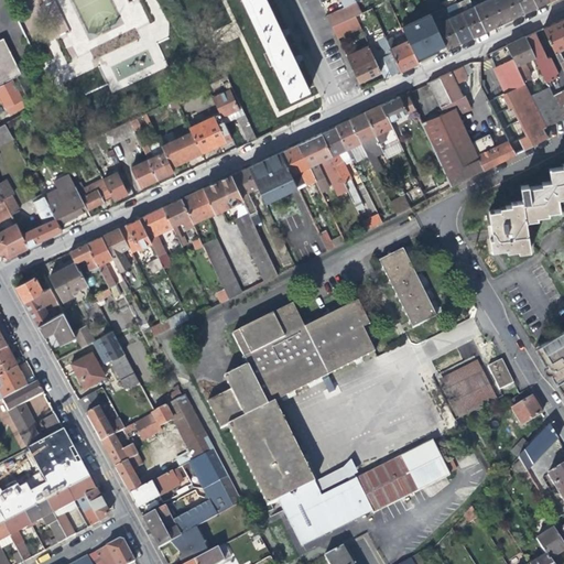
[(241,0),(267,52),(263,54),(270,67),(273,66),(289,98),(307,89),(297,67),(274,18),(266,0),(241,0)]
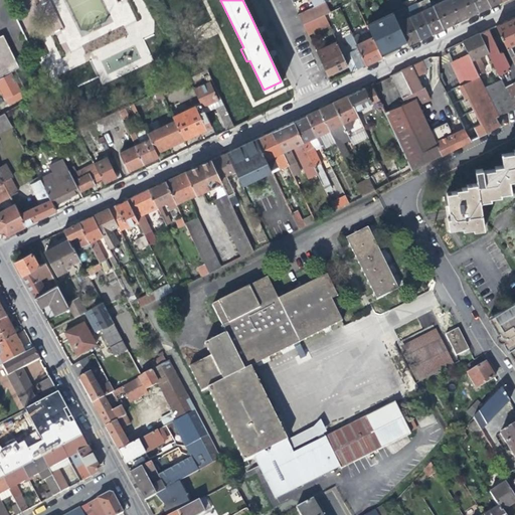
[(291,0),(298,14),(325,1),(326,0),(291,0)]
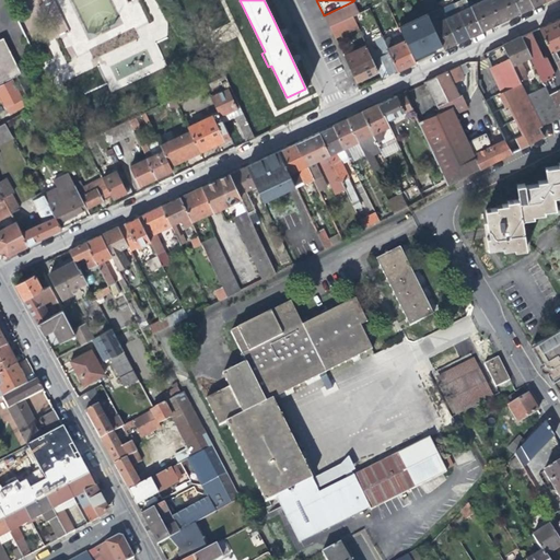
[(457,0),(454,2),(470,35),(477,32),(482,30),(470,4),(467,0),(457,0)]
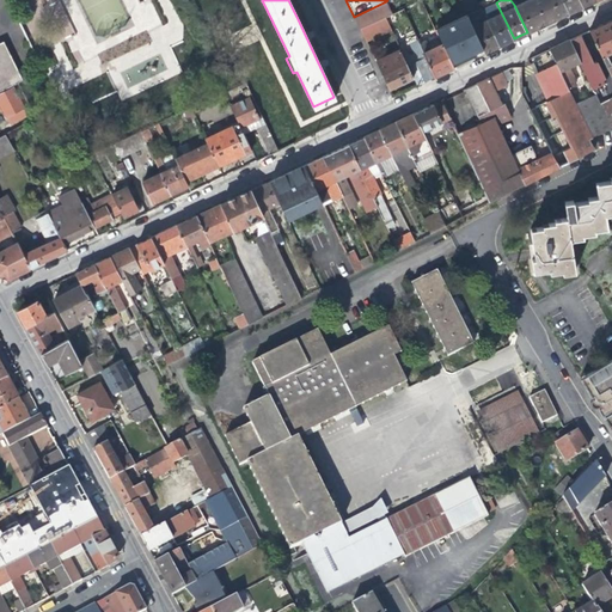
[(527,0),(525,0),(514,5),(527,32),(534,29),(542,25),(527,0)]
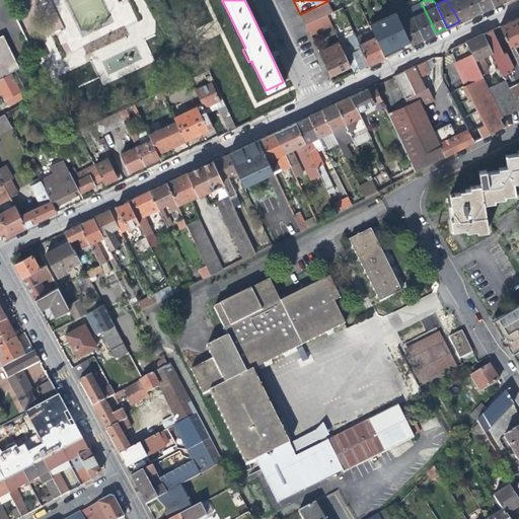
[(447,0),(459,21),(463,19),(469,17),(460,0),(447,0)]
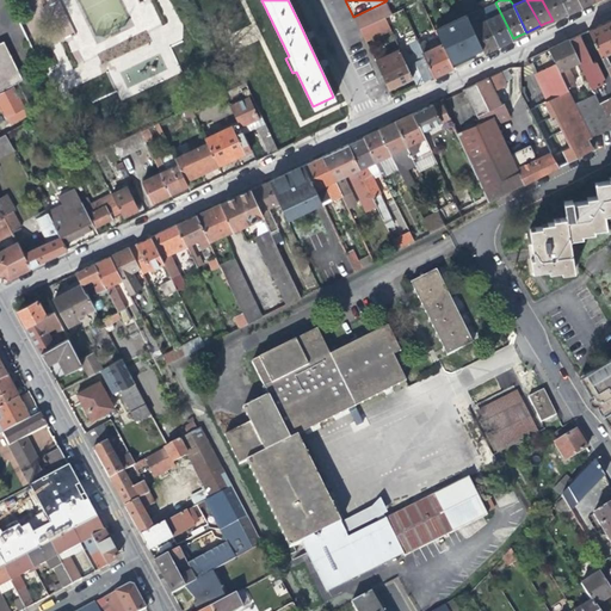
[(542,0),(553,20),(561,16),(567,13),(560,0),(542,0)]
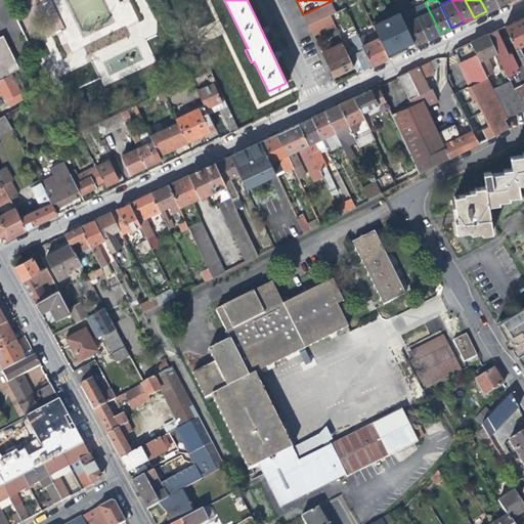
[(480,0),(486,11),(492,8),(498,5),(495,0),(480,0)]
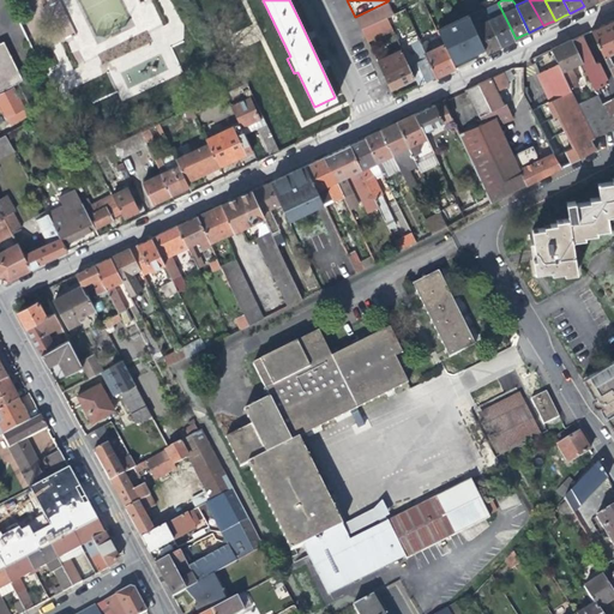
[(355,17),(361,29),(386,17),(393,13),(387,1),(355,17)]
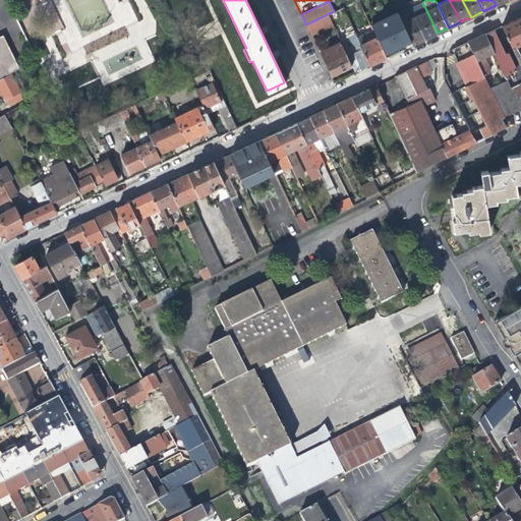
[(409,7),(424,39),(431,36),(438,33),(422,2),(421,2),(409,7)]
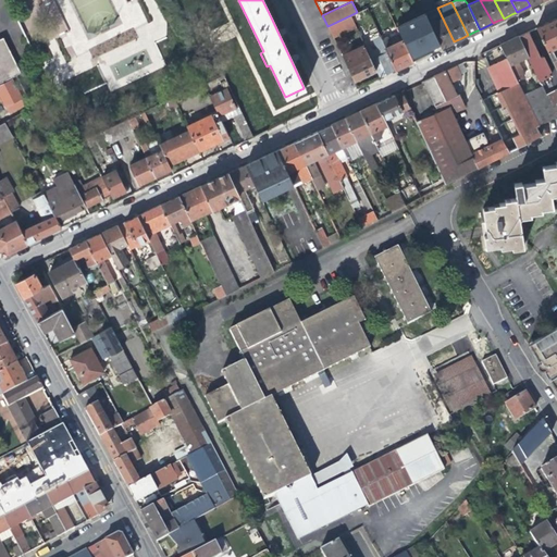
[(425,13),(440,42),(442,47),(449,44),(454,41),(437,8),(436,8),(425,13)]
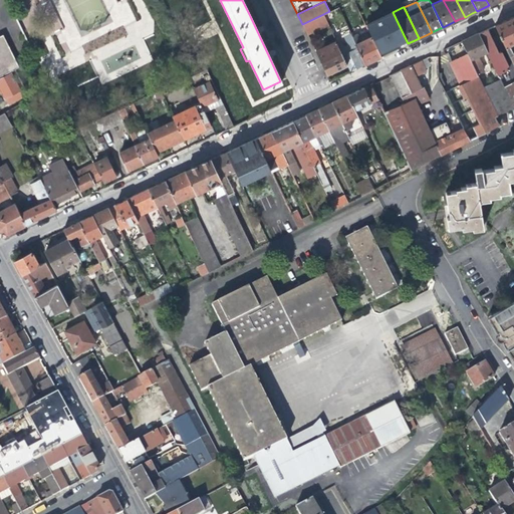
[(394,45),(406,39),(393,12),(392,12),(366,24),(367,28),(379,52),(394,45)]
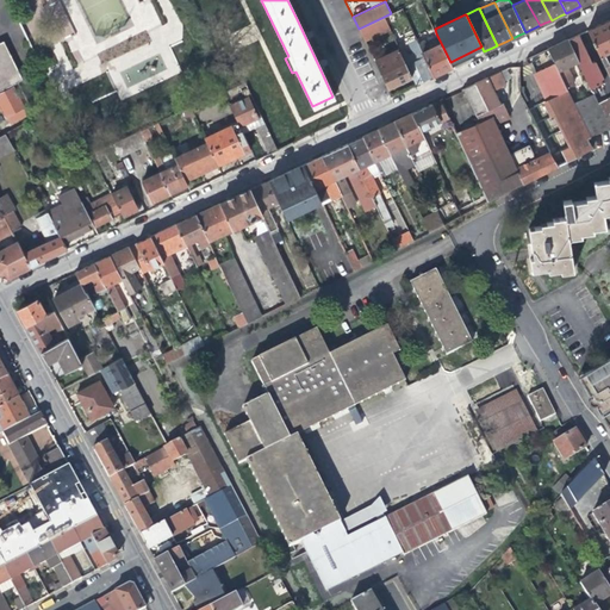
[(390,30),(384,17),(359,29),(365,41),(390,30)]
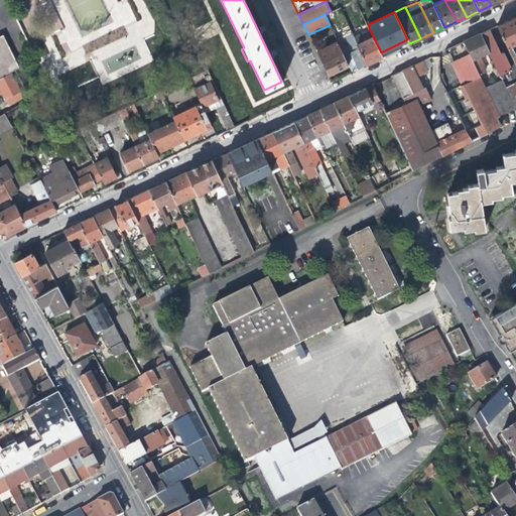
[(515,16),(510,19),(497,25),(515,63),(515,62),(515,52),(512,44),(515,42),(515,16)]
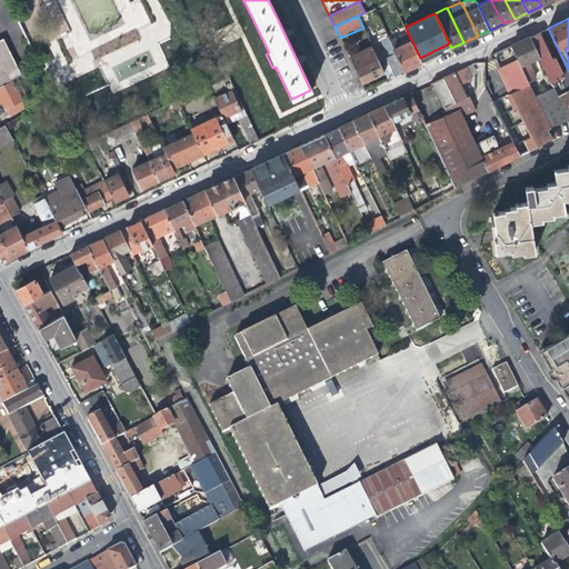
[(407,31),(389,40),(403,71),(413,67),(422,62),(420,58),(407,31)]
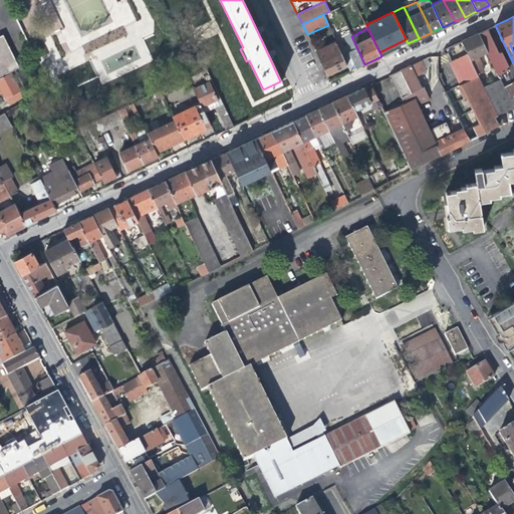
[(483,31),(478,33),(487,52),(497,74),(508,69),(500,52),(496,53),(486,30),(483,31)]
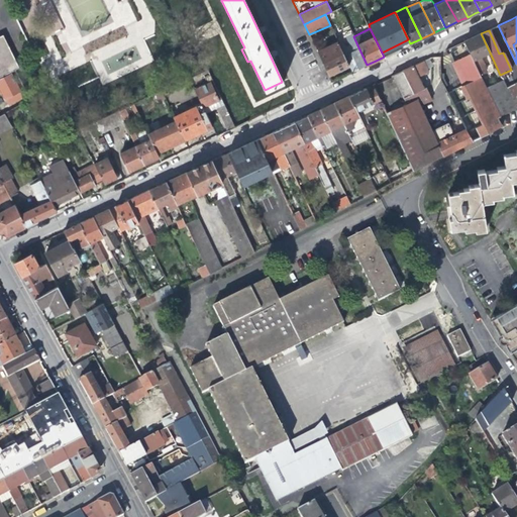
[(0,74),(14,68),(18,66),(17,63),(1,32),(0,33),(0,74)]
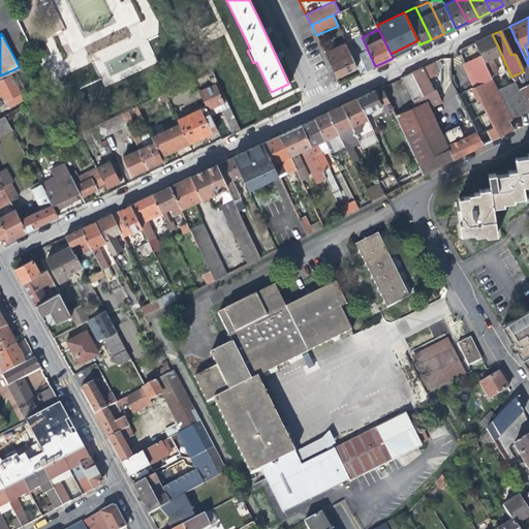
[(350,41),(346,43),(358,65),(361,72),(368,69),(375,66),(362,37),(360,33),(354,36),(358,44),(352,47),(350,41)]
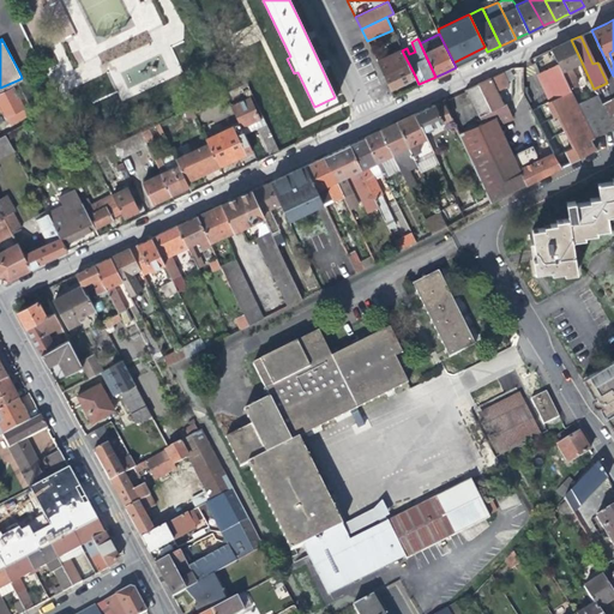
[(570,67),(582,62),(571,40),(561,44),(551,49),(563,73),(570,89),(576,85),(572,77),(575,76),(570,67)]
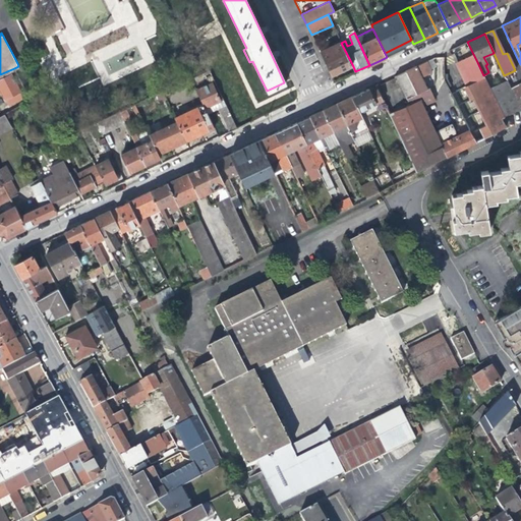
[(342,69),(352,64),(341,43),(340,40),(320,50),(331,74),(342,69)]
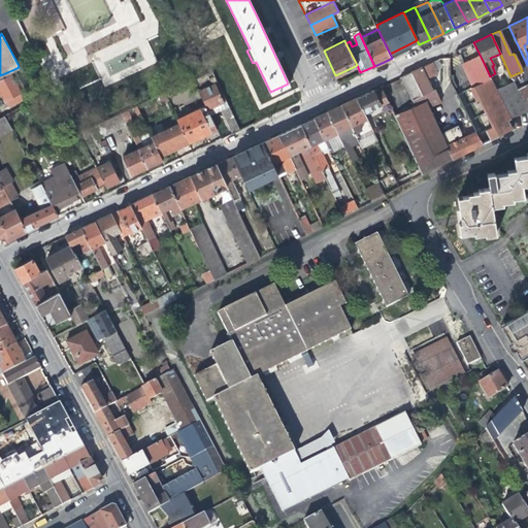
[(483,79),(490,76),(484,63),(476,67),(483,79)]
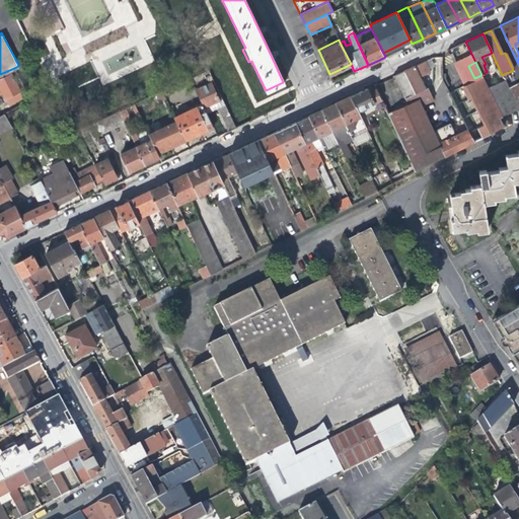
[(409,96),(412,103),(419,100),(426,96),(424,90),(426,89),(415,66),(405,70),(394,76),(404,98),(409,96)]
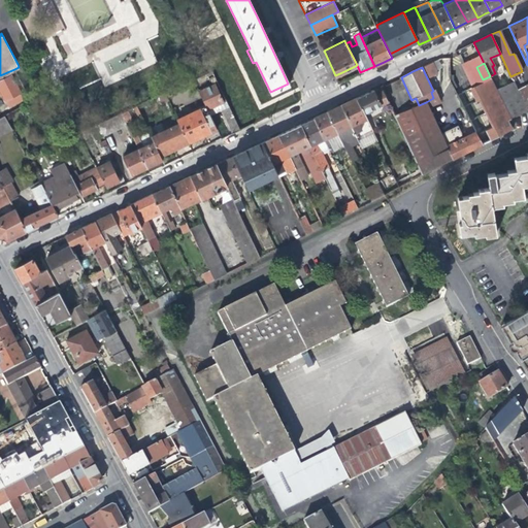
[(210,80),(216,78),(211,70),(193,78),(196,85),(209,78),(210,80)]
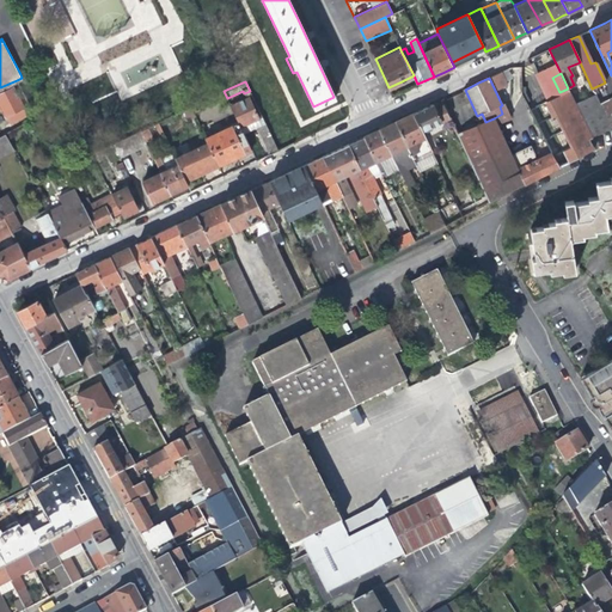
[(0,109),(2,108),(10,121),(26,111),(12,85),(0,91),(0,109)]
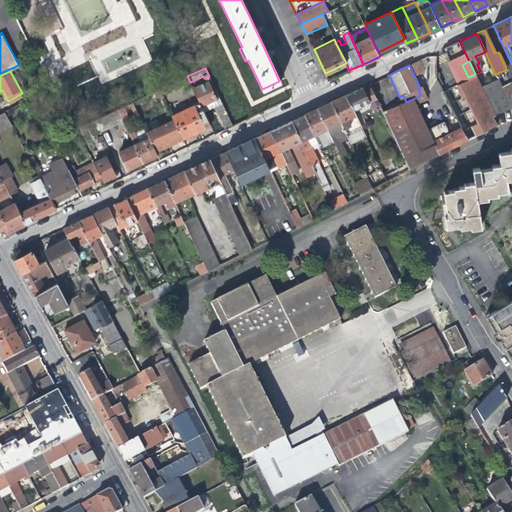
[(449,137),(448,135),(433,142),(439,155),(497,125),(492,116),(495,115),(481,87),(476,76),(457,84),(442,91),(461,131),(449,137)]
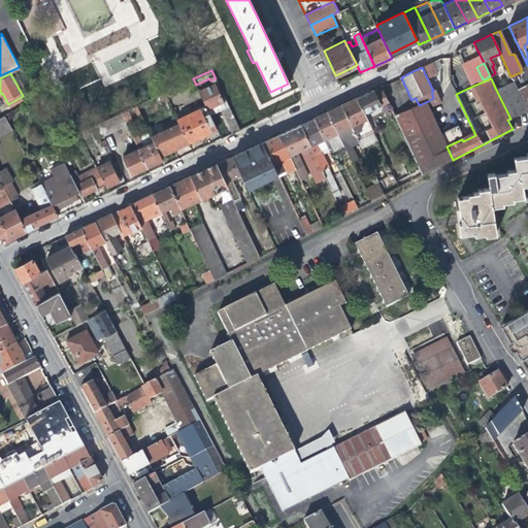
[(232,133),(239,129),(217,81),(199,91),(205,105),(207,109),(216,106),(222,103),(224,106),(221,108),(232,133)]
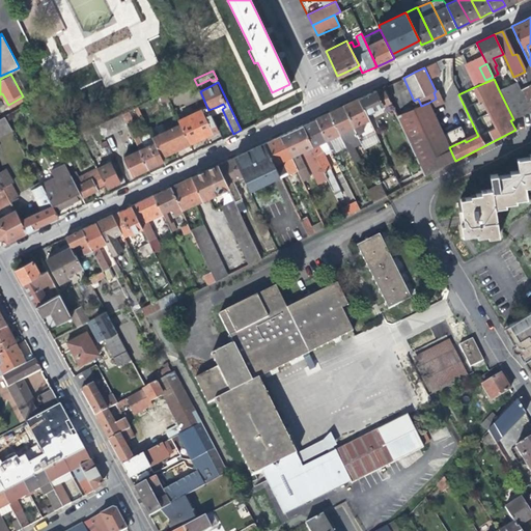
[(516,82),(499,90),(513,119),(530,111),(520,90),(516,82)]
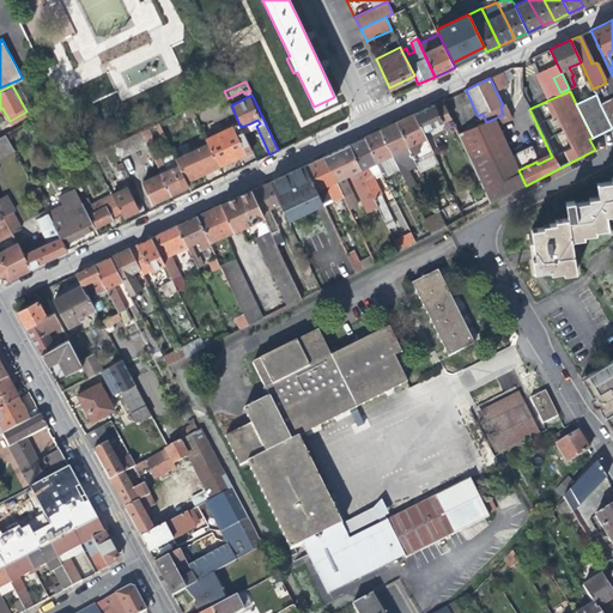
[(612,97),(600,104),(612,128),(612,127),(612,97)]
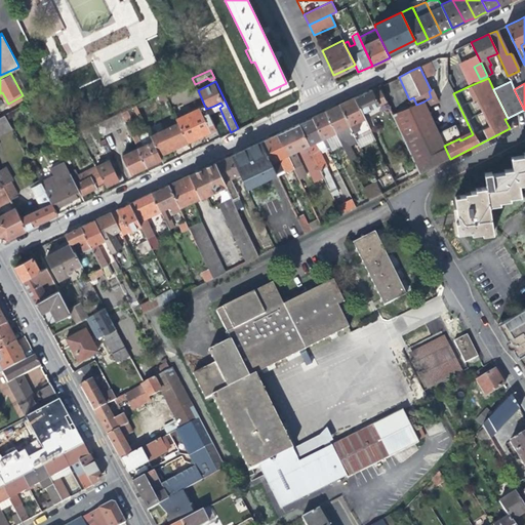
[(367,91),(356,96),(363,113),(386,102),(378,86),(367,91)]
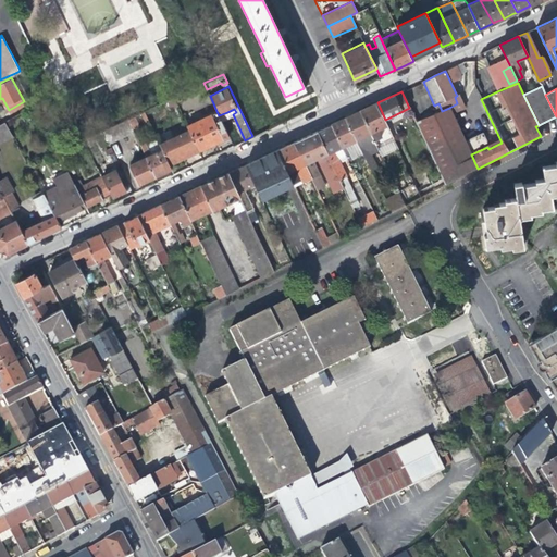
[(379,130),(387,125),(385,120),(378,102),(370,106),(360,111),(378,147),(382,145),(379,138),(383,137),(379,130)]
